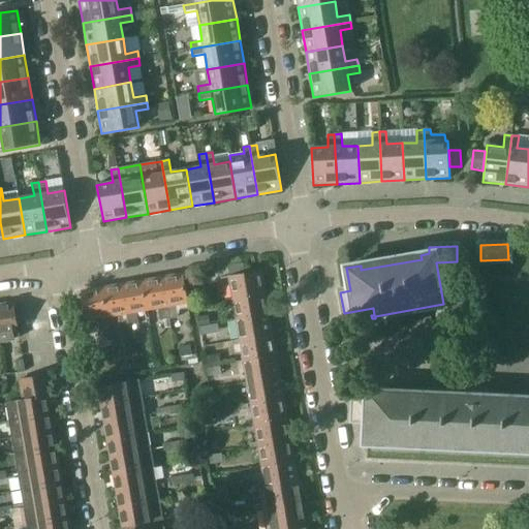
[(229,277),(232,299),(265,292),(260,272),(245,274),(243,263),(227,267),(229,277)]
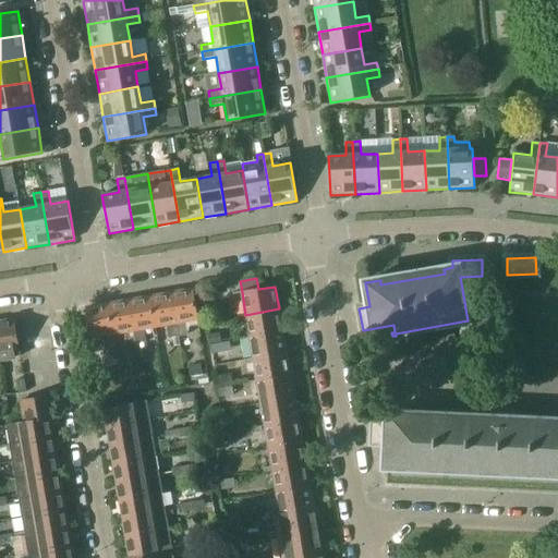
[(192,290),(171,293),(179,336),(187,335),(185,323),(197,320),(192,290)]
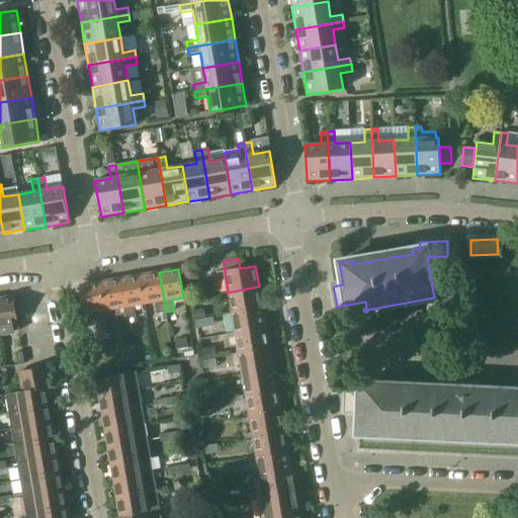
[(159,272),(139,276),(144,304),(155,303),(157,314),(166,312),(159,272)]
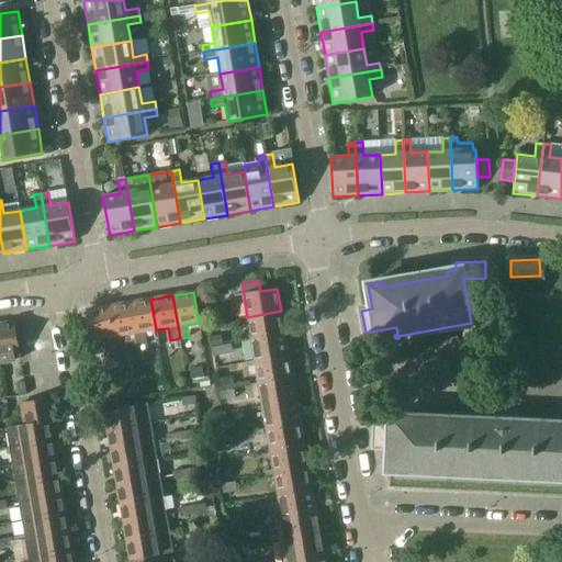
[(150,300),(130,303),(137,346),(147,345),(145,332),(156,329),(150,300)]
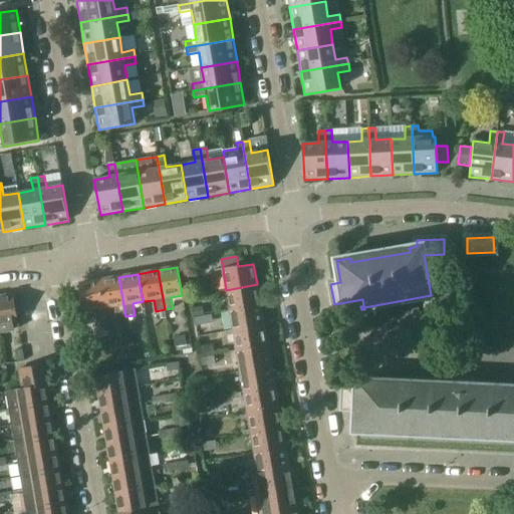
[(118,277),(99,281),(104,308),(114,306),(116,318),(125,316),(118,277)]
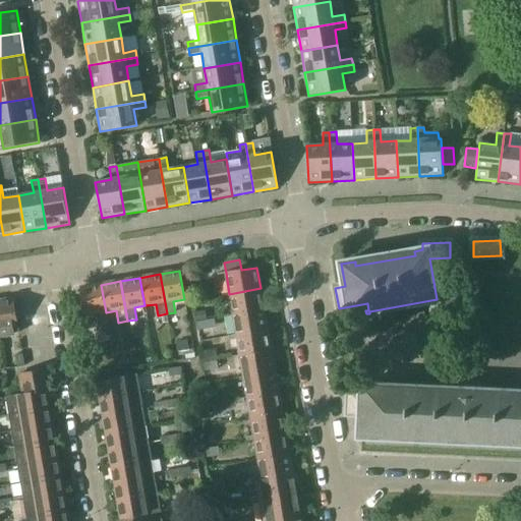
[(80,288),(85,316),(79,317),(81,328),(88,327),(88,328),(97,326),(95,314),(106,312),(101,285),(80,288)]
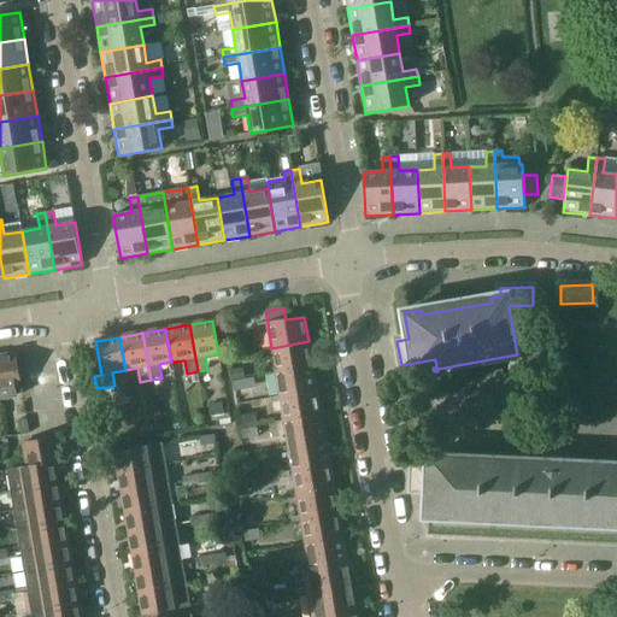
[(309,341),(271,348),(276,372),(312,365),(309,341)]
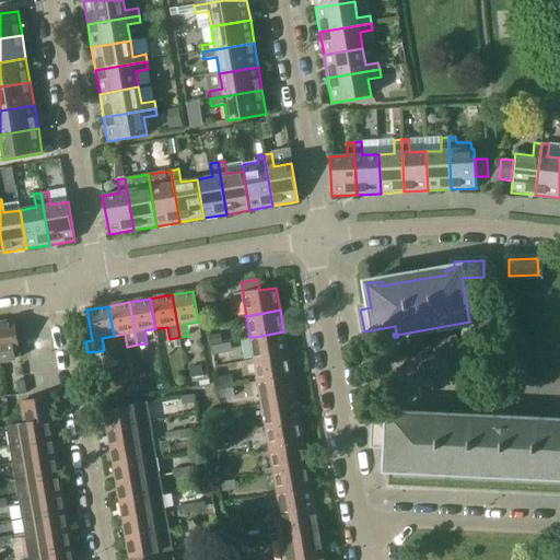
[(14,322),(0,324),(0,361),(20,358),(14,322)]
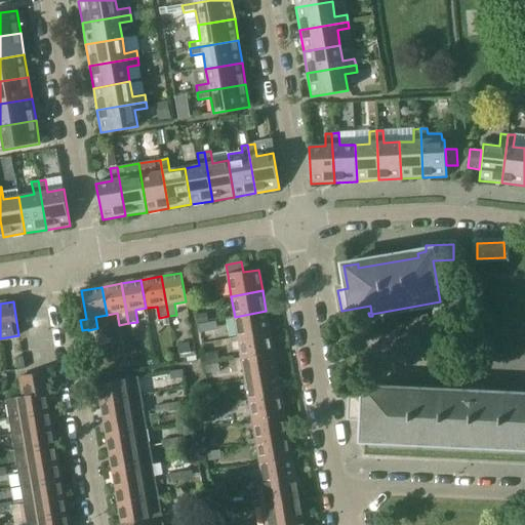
[(266,311),(235,317),(238,337),(270,332),(266,311)]
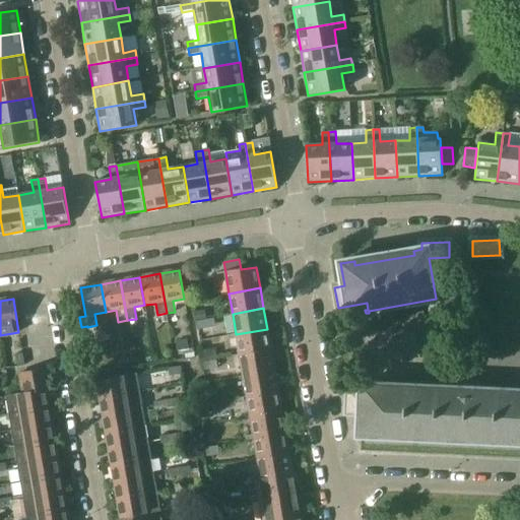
[(203,311),(195,313),(196,321),(205,319),(203,311)]
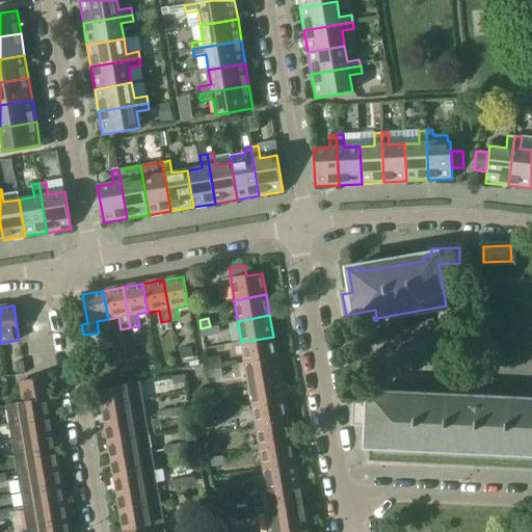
[(201,328),(198,328),(201,338),(203,338),(213,336),(212,326),(210,326),(201,328)]
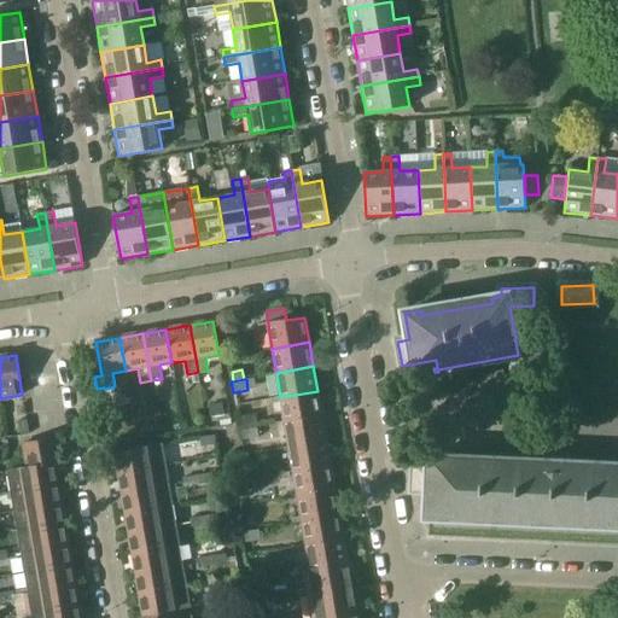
[(318,391),(280,397),(285,423),(321,415),(318,391)]
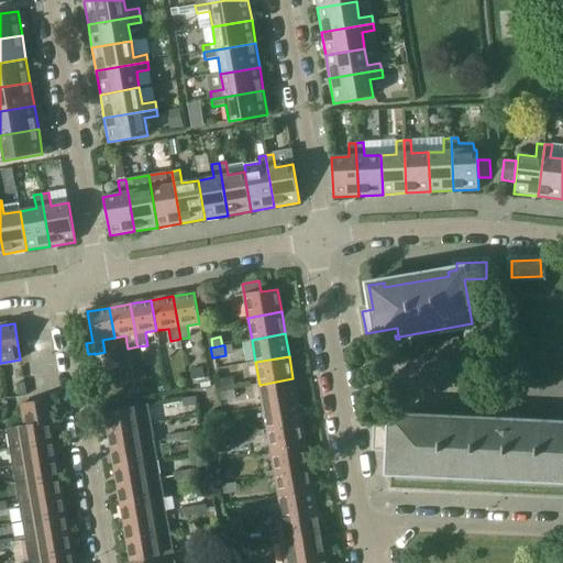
[(191,381),(205,378),(202,367),(190,370),(191,381)]
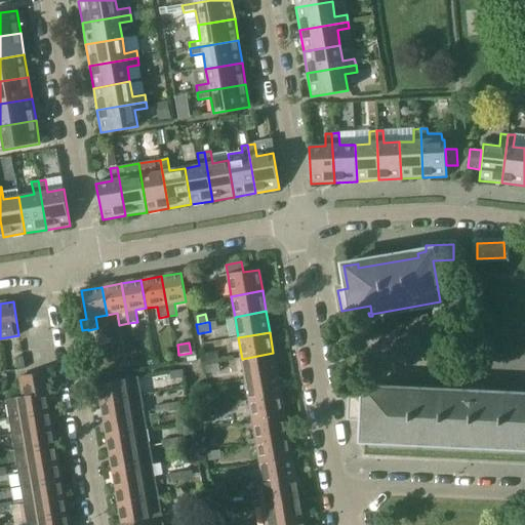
[(216,352),(204,354),(205,363),(217,361),(216,352)]
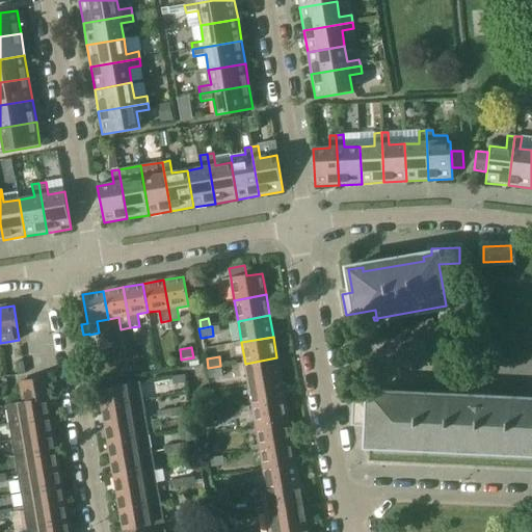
[(276,357),(245,364),(248,384),(281,378),(276,357)]
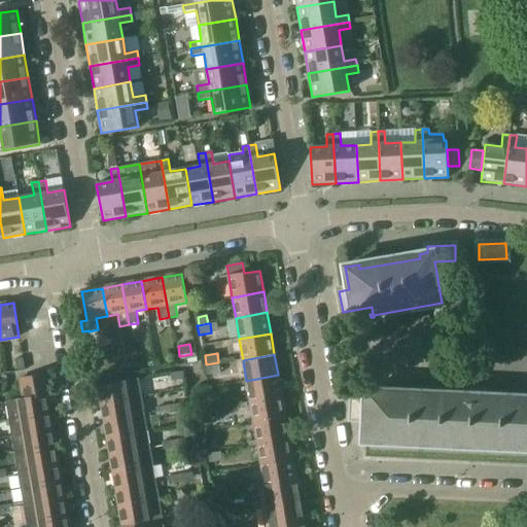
[(15,359),(18,372),(25,371),(23,358),(15,359)]
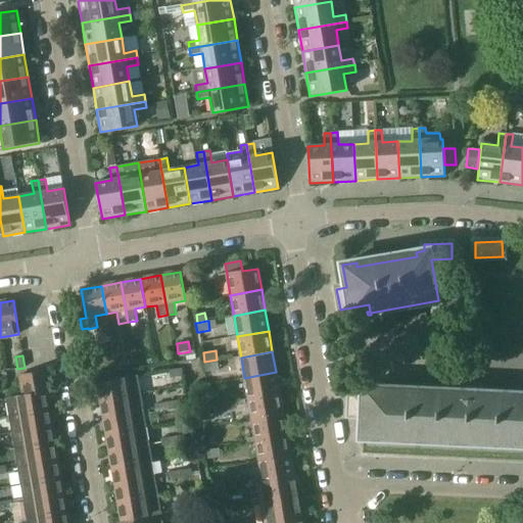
[(204,365),(206,373),(219,371),(217,363),(204,365)]
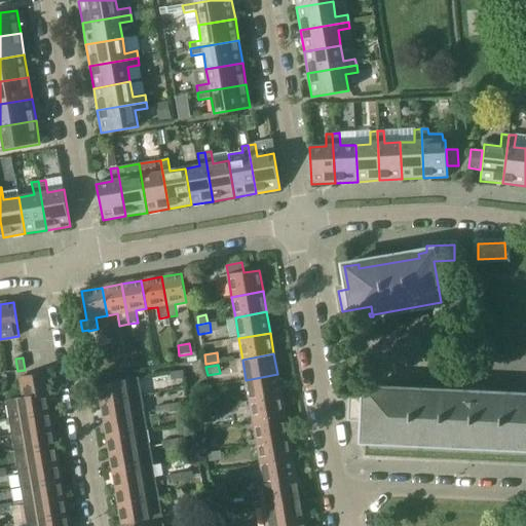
[(171,381),(183,380),(183,373),(170,374),(171,381)]
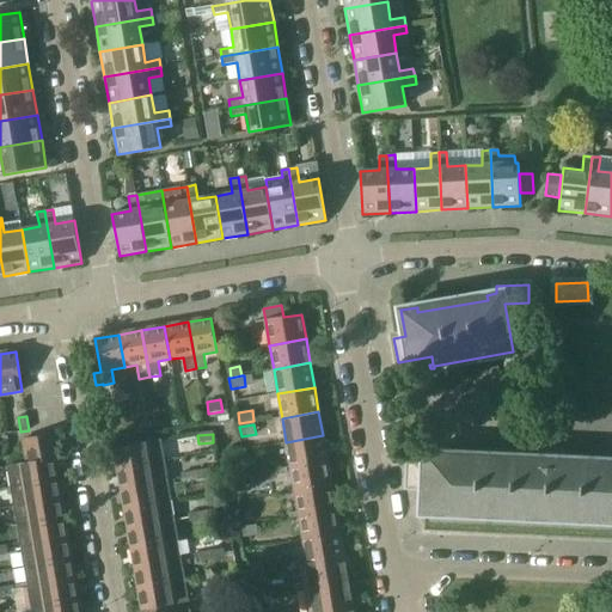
[(6,466),(10,488),(56,479),(54,460),(56,459),(56,458),(57,458),(54,436),(51,436),(51,435),(23,440),(26,464),(6,466)]
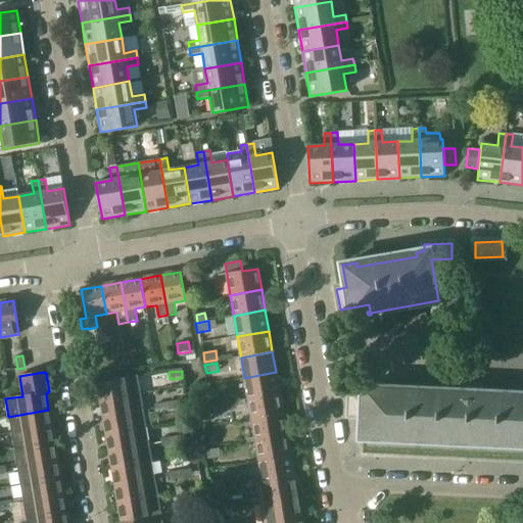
[(276,372),(244,378),(248,398),(279,393),(276,372)]
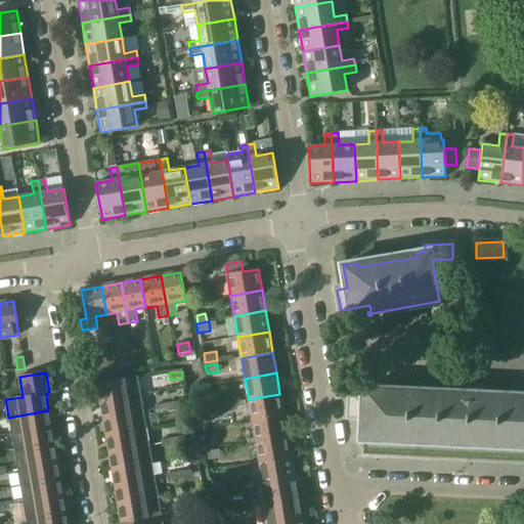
[(97,384),(100,401),(140,394),(138,377),(97,384)]
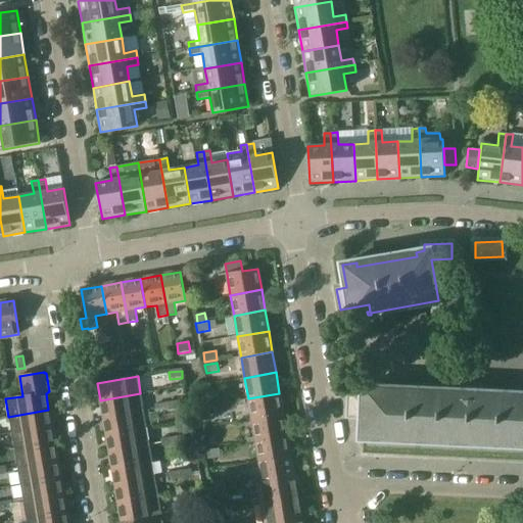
[(522,397),(477,395),(477,387),(462,386),(462,394),(394,391),(394,389),(364,387),(363,395),(350,394),(349,416),(362,416),(361,438),(522,445),(522,397)]
